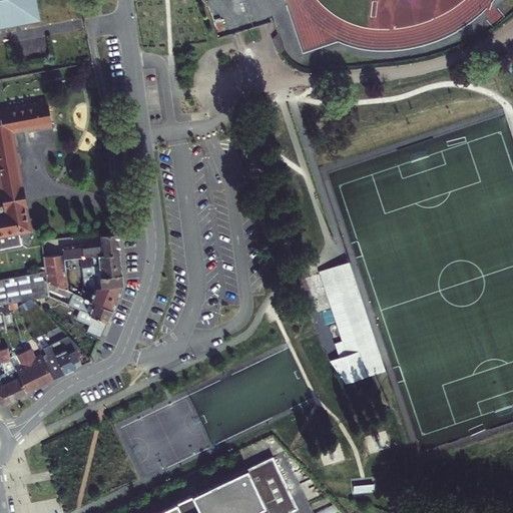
[(0,0),(0,22),(37,16),(33,0),(0,0)]
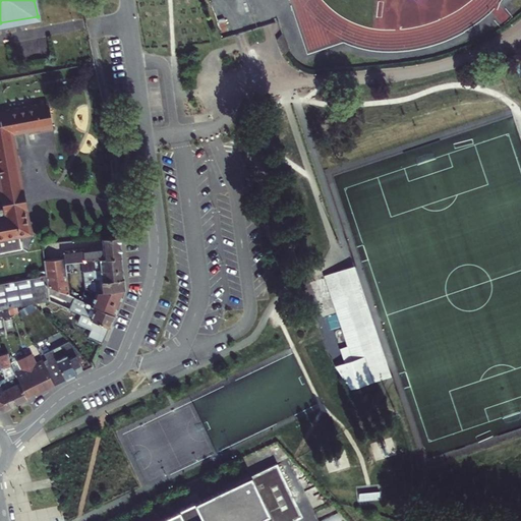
[(0,187),(2,198),(22,194),(11,133),(41,128),(41,130),(53,128),(49,105),(37,107),(37,106),(7,111),(8,112),(0,113),(0,187)]
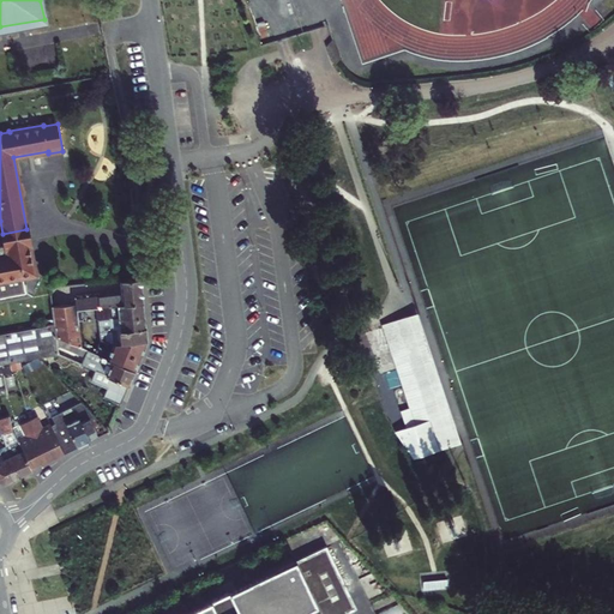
[(2,234),(5,247),(29,244),(26,229),(2,234)]
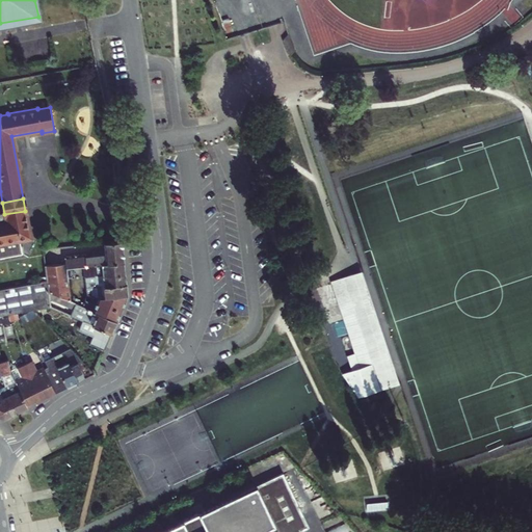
[(0,258),(22,255),(20,241),(31,239),(25,211),(4,214),(0,214),(0,258)]
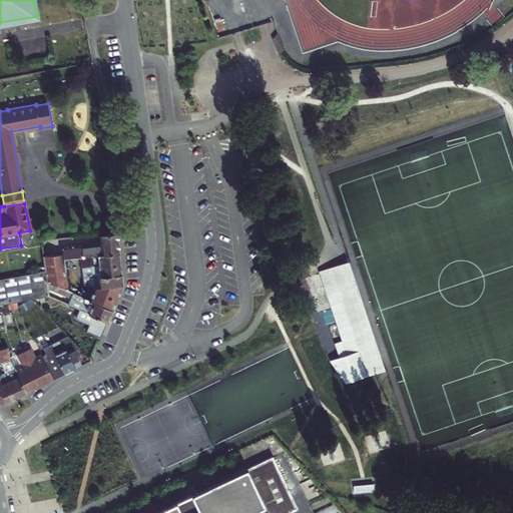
[(112,232),(100,234),(101,241),(117,239),(116,232),(112,232)]
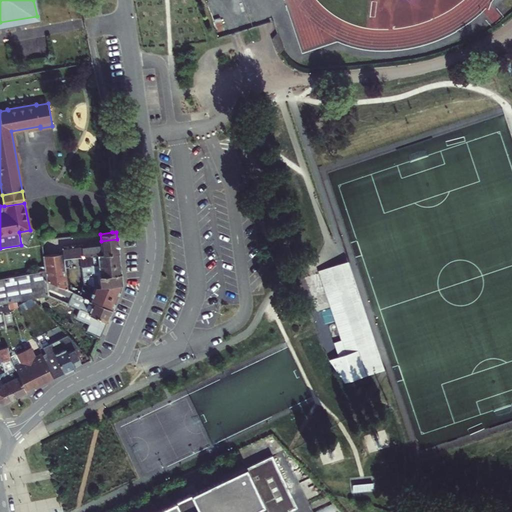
[(81,257),(91,255),(119,252),(117,239),(101,241),(89,242),(90,247),(85,248),(85,245),(65,247),(59,252),(59,255),(44,257),(45,267),(45,271),(46,281),(61,287),(67,289),(65,271),(64,258),(81,257)]
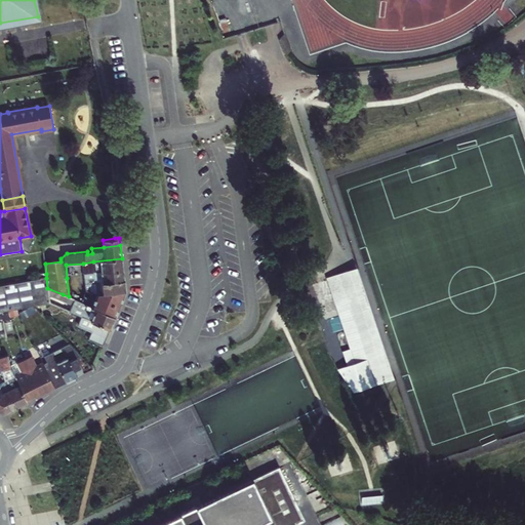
[(93,261),(94,273),(123,270),(122,258),(93,261)]
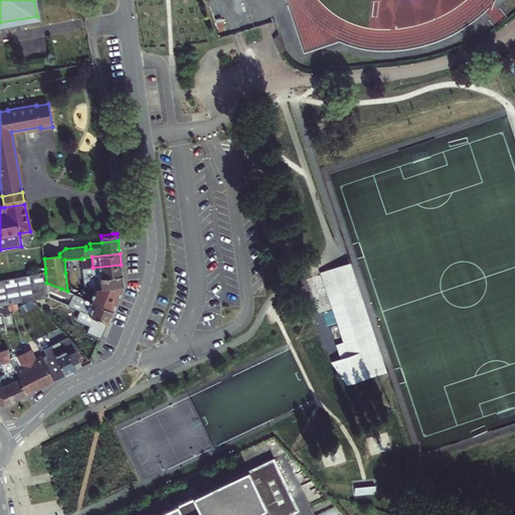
[(82,267),(81,259),(64,260),(65,273),(82,271),(82,270),(82,267)]
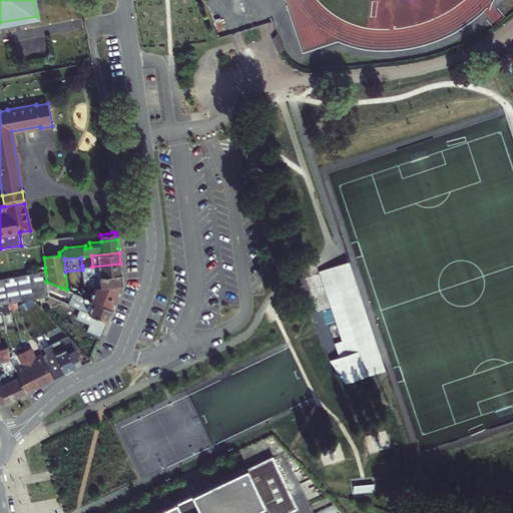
[(86,279),(93,278),(121,275),(120,264),(92,267),(85,268),(82,269),(82,270),(83,276),(86,276),(86,279)]
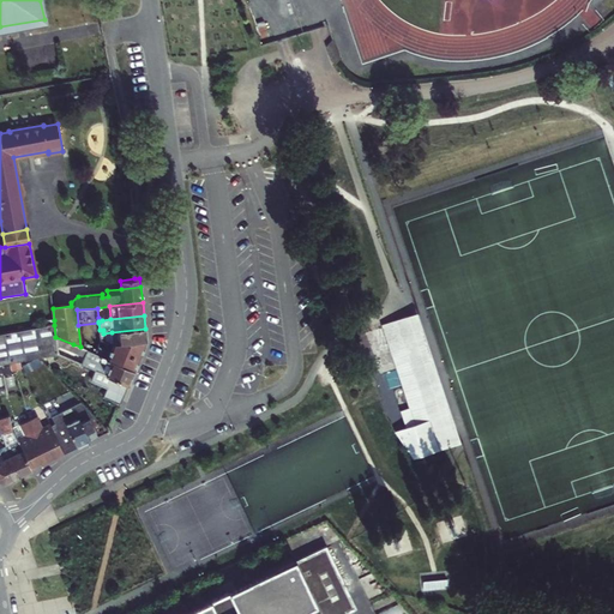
[(417,315),(397,321),(440,450),(459,444),(417,315)]
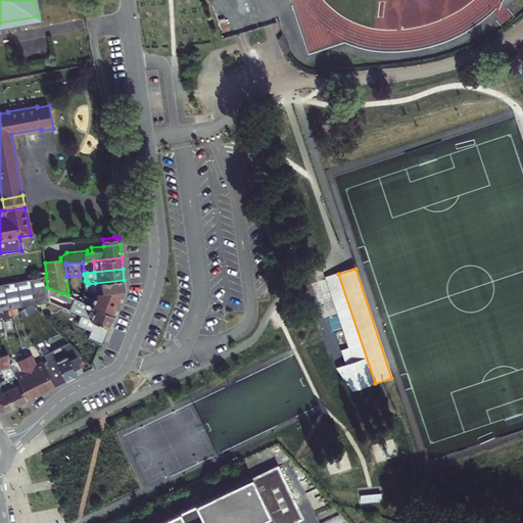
[(375,383),(338,274),(326,278),(353,362),(336,368),(351,391),(375,383)]
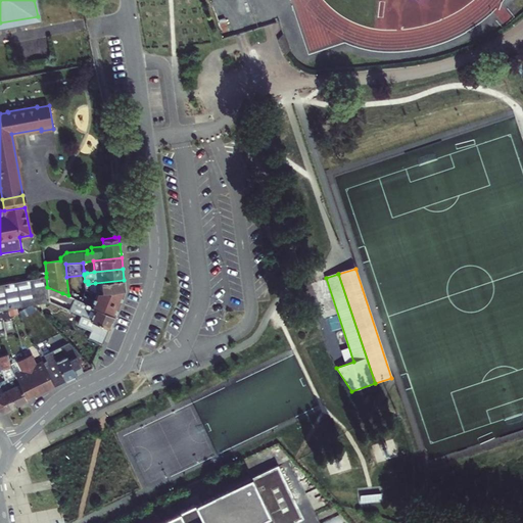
[(0,310),(7,308),(15,307),(33,304),(49,301),(48,294),(47,287),(46,277),(40,278),(0,284),(0,310)]
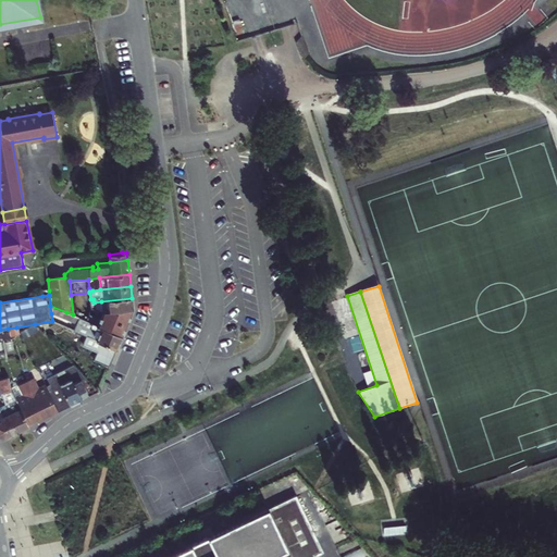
[(100,313),(102,313),(133,309),(132,298),(101,301),(94,302),(94,299),(90,299),(90,302),(91,309),(100,313)]
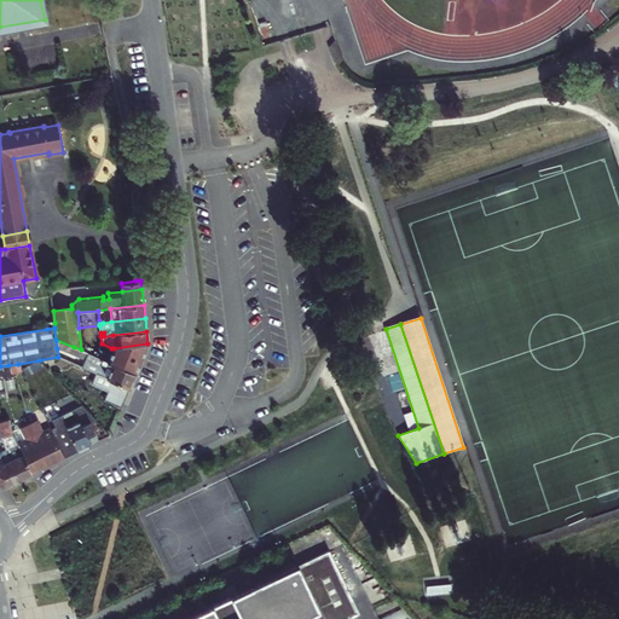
[(74,347),(56,340),(57,348),(70,354),(74,347)]
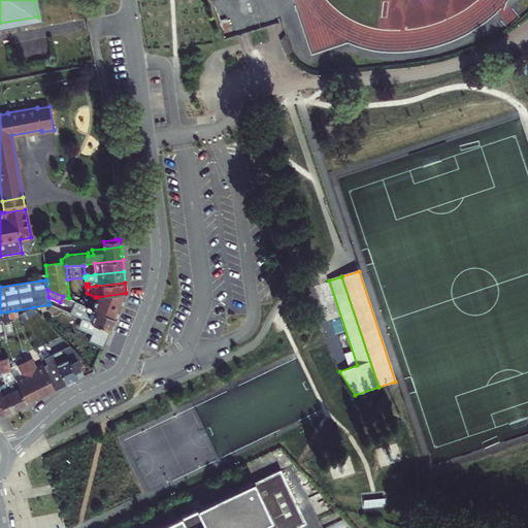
[(126,293),(97,297),(94,302),(85,298),(81,304),(116,319),(126,293)]
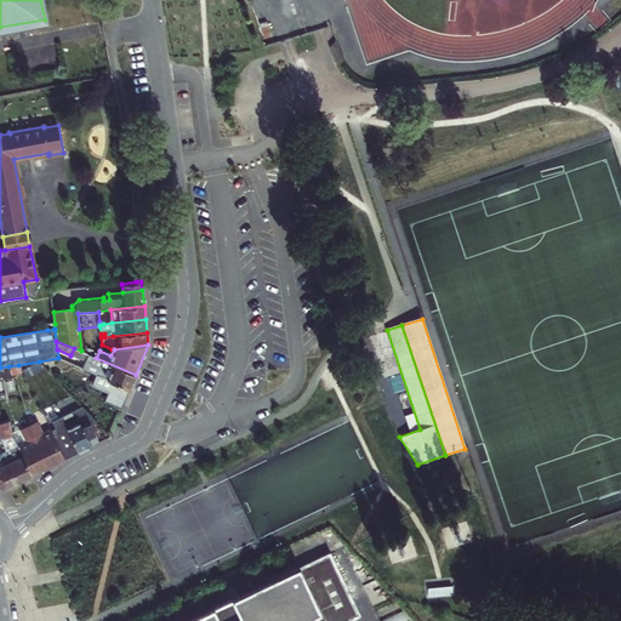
[(136,375),(96,358),(90,354),(86,363),(100,368),(97,375),(113,381),(130,389),(136,375)]
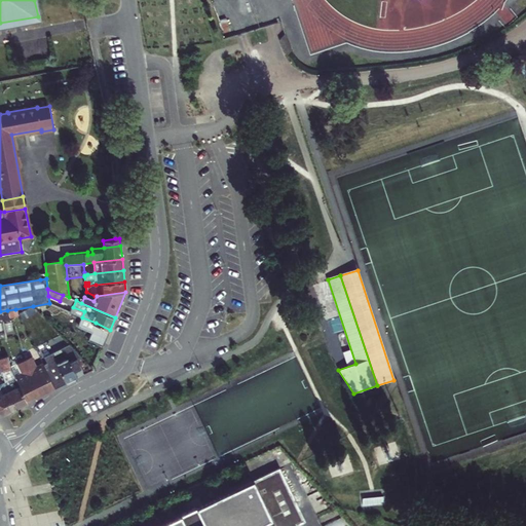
[(84,311),(73,307),(71,312),(82,317),(84,311)]
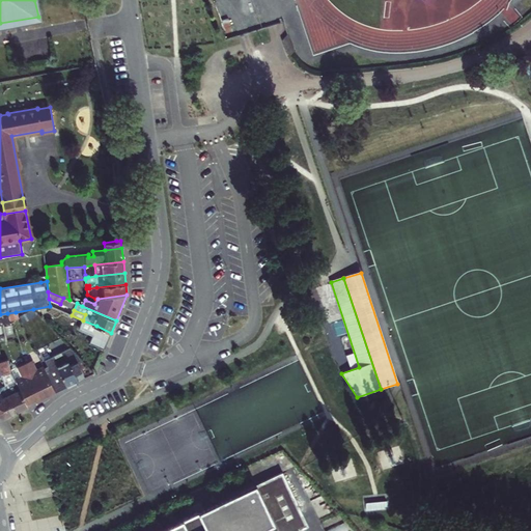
[(96,326),(83,320),(79,330),(92,335),(96,326)]
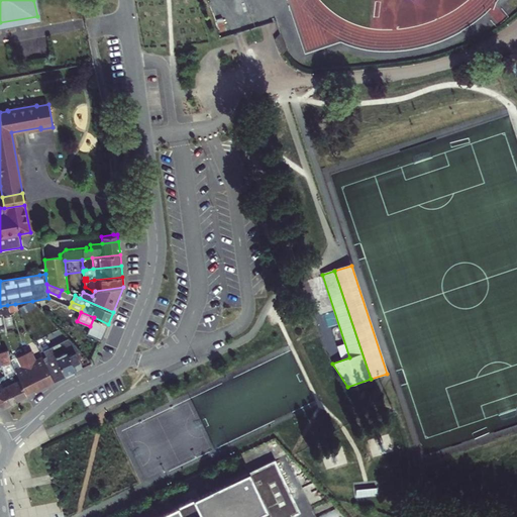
[(108,324),(94,317),(90,326),(87,335),(101,340),(108,324)]
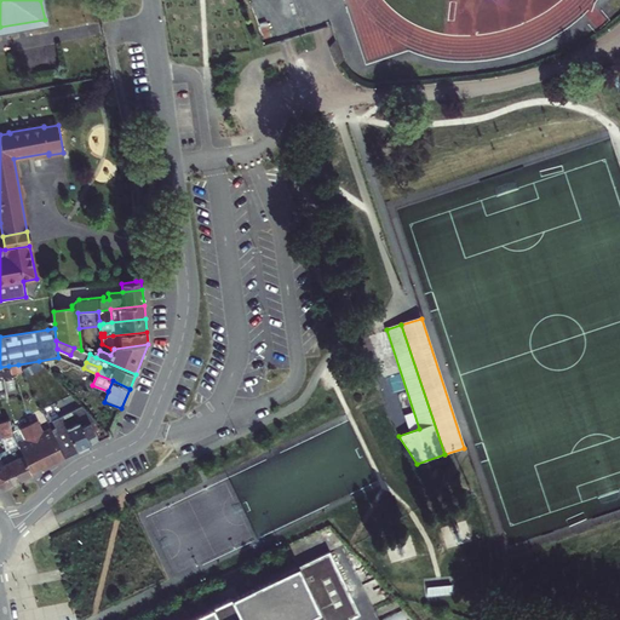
[(62,437),(70,455),(90,446),(86,437),(93,434),(90,424),(95,419),(84,408),(62,419),(68,435),(62,437)]
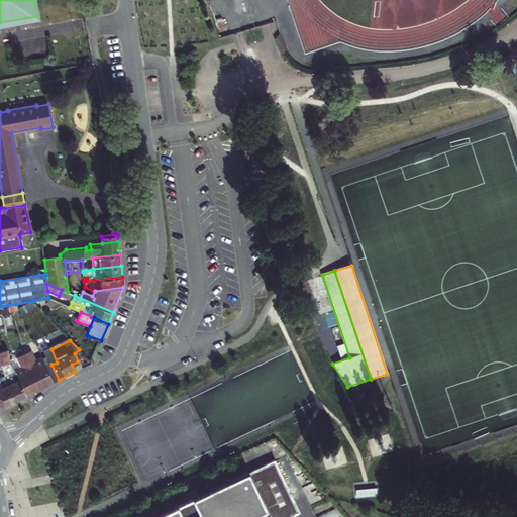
[(1,350),(0,350),(0,364),(9,363),(8,359),(7,349),(1,350)]
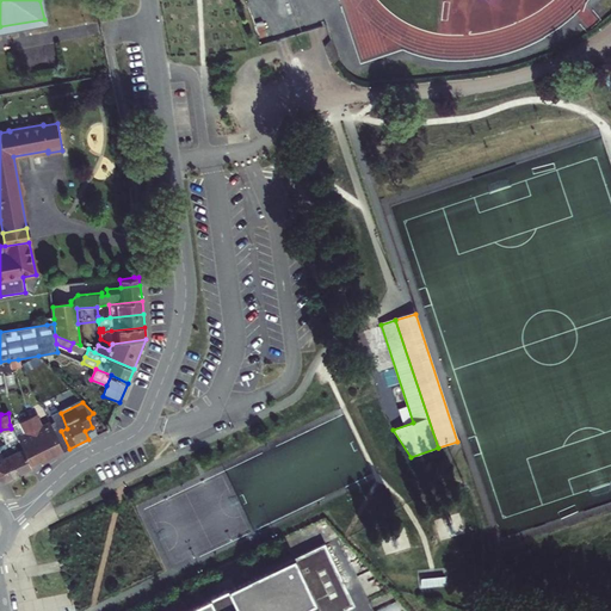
[(36,415),(28,419),(47,460),(63,451),(49,423),(41,426),(36,415)]
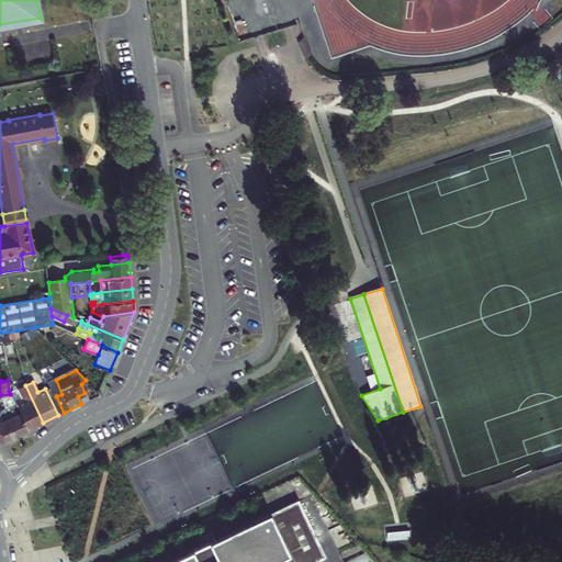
[(20,413),(27,429),(43,423),(25,385),(18,390),(23,400),(15,403),(20,413)]
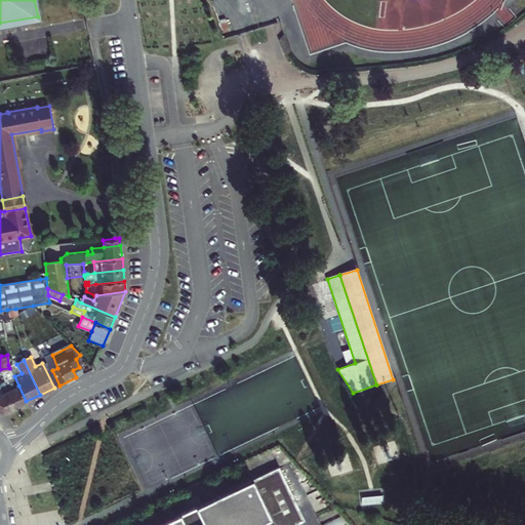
[(2,390),(0,391),(0,410),(3,412),(26,401),(18,386),(3,393),(2,390)]
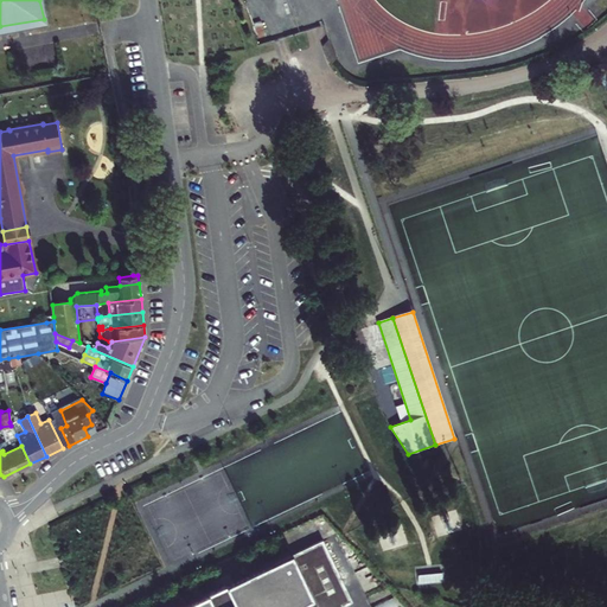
[(324,540),(178,606),(344,606),(344,605),(352,600),(324,540)]
